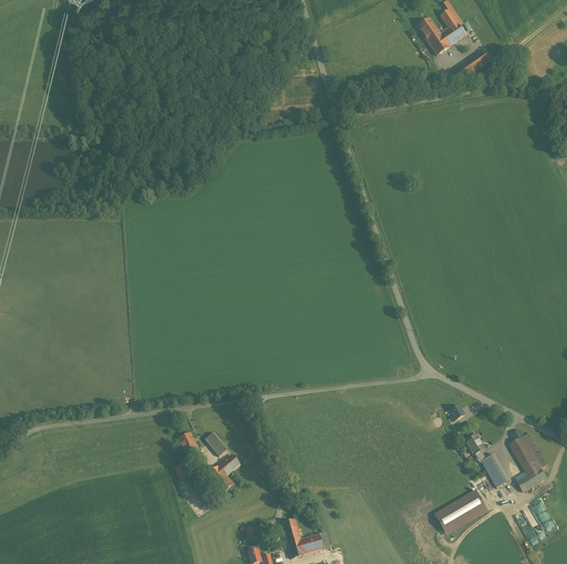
[(445,27),(440,31),(426,40),(436,54),(465,34),(459,24),(463,21),(447,0),(445,0),(443,1),(449,9),(441,14),(449,27),(446,29),(445,27)]
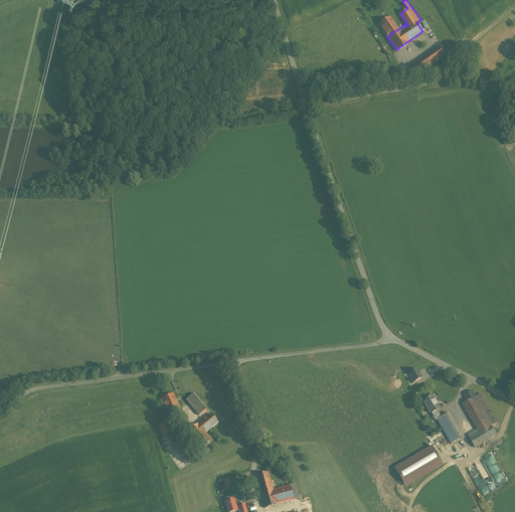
[(387,36),(399,28),(390,15),(378,23),(387,36)]
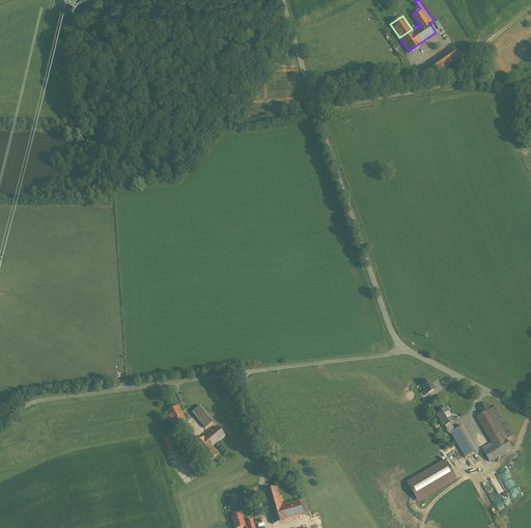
[(458,55),(452,46),(421,67),(427,77),(458,55)]
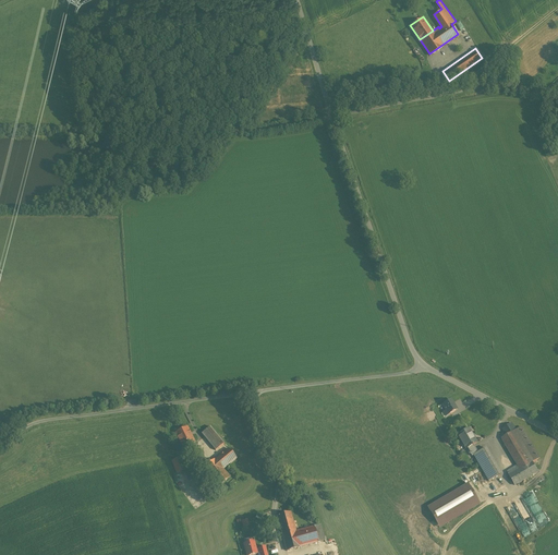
[(457,407),(451,397),(443,402),(446,408),(443,409),(446,413),(457,407)]
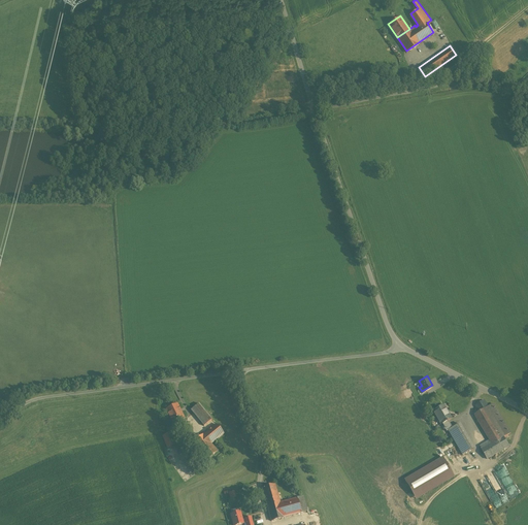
[(475,403),(480,409),(485,405),(488,404),(485,398),(475,403)]
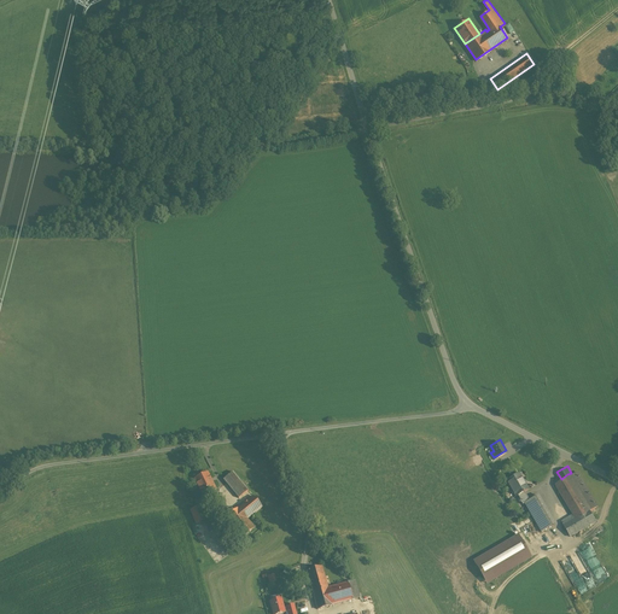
[(249,487),(233,468),(225,475),(223,477),(239,495),(249,487)]
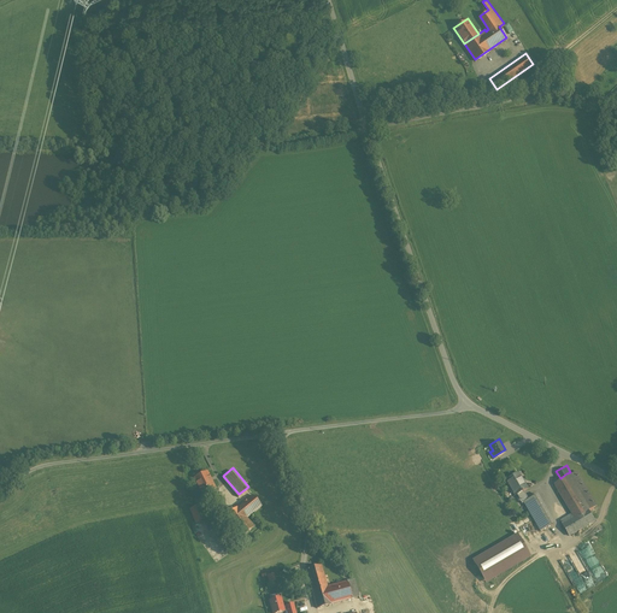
[(216,485),(207,469),(194,476),(203,491),(216,485)]
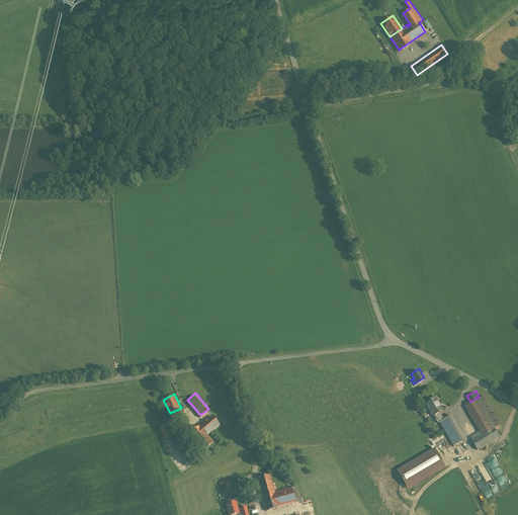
[(479,397),(476,398),(491,423),(493,427),(495,426),(501,423),(484,394),(479,397)]
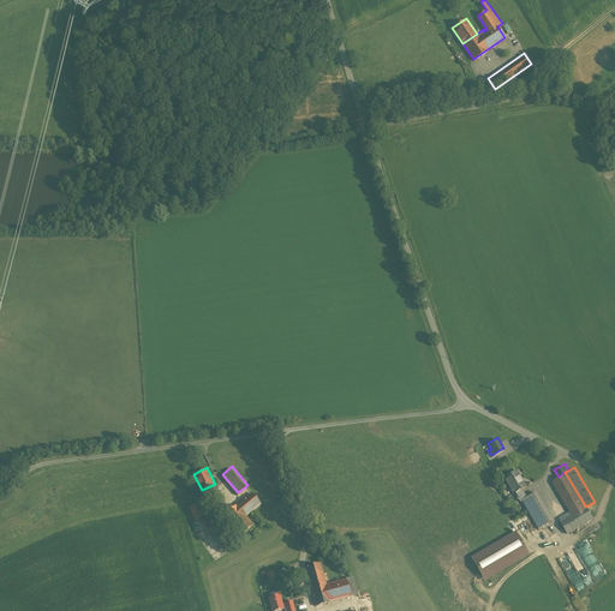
[(520,474),(517,468),(505,475),(513,491),(514,490),(520,499),(521,498),(526,495),(521,486),(525,484),(520,474)]
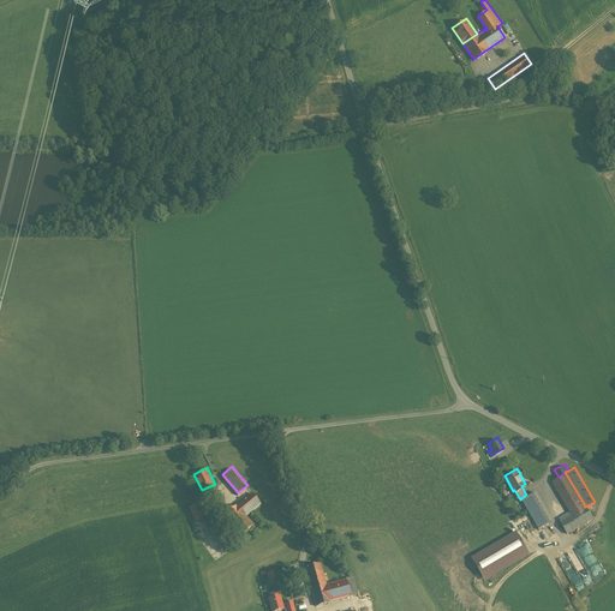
[(583,502),(565,472),(559,477),(553,479),(571,509),(583,502)]
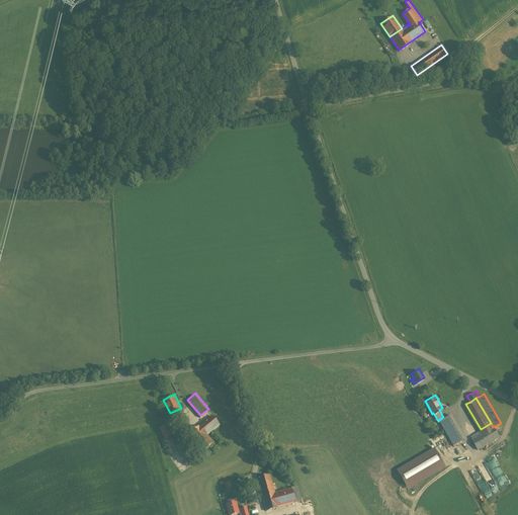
[(443,417),(439,420),(453,444),(465,437),(451,413),(443,417)]
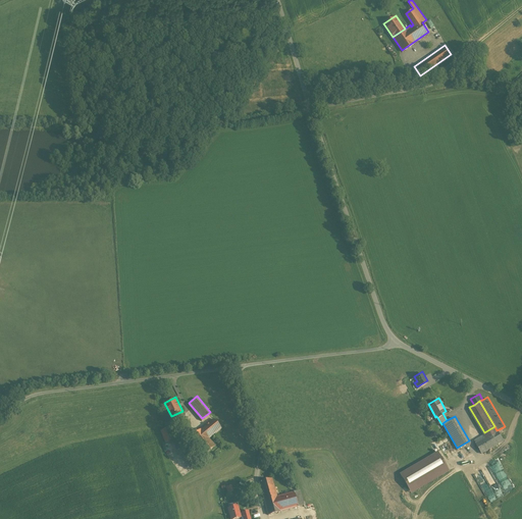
[(221,426),(213,417),(191,435),(205,452),(215,444),(209,436),(214,432),(221,426)]
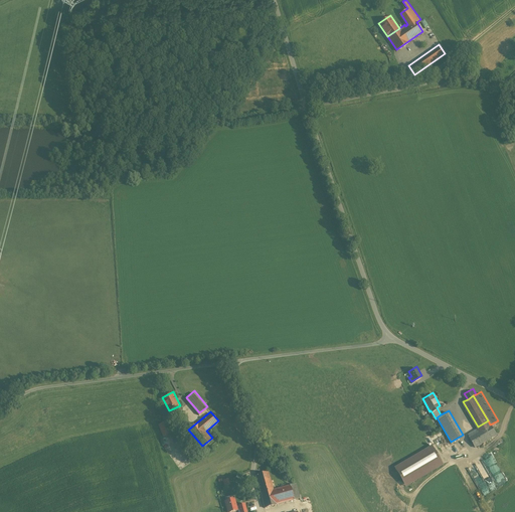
[(166,419),(159,422),(163,434),(171,431),(166,419)]
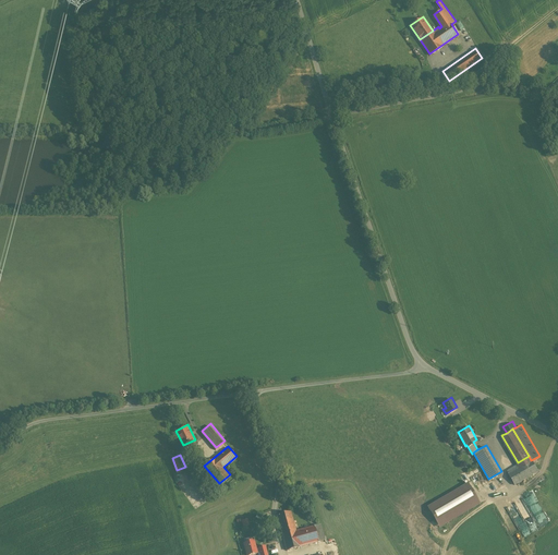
[(531,460),(529,456),(518,462),(507,469),(514,482),(538,469),(533,459),(531,460)]
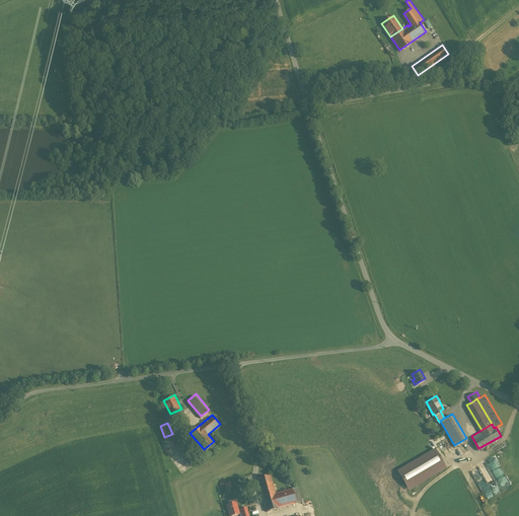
[(435,448),(398,469),(403,477),(409,488),(446,465),(435,448)]
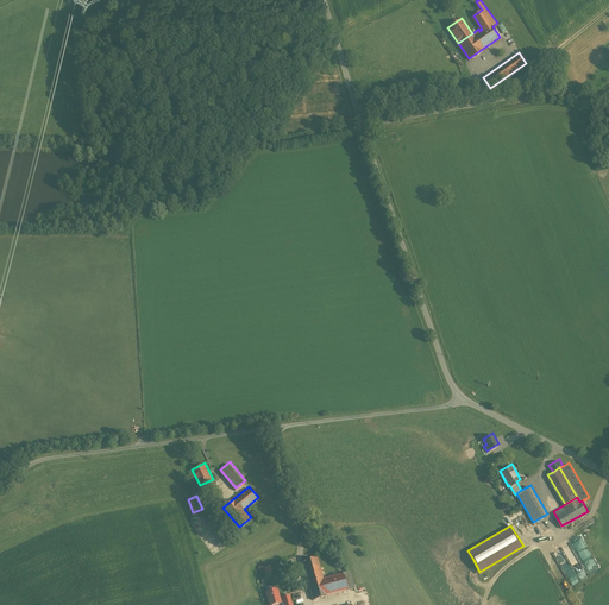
[(302,560),(308,584),(324,579),(322,577),(316,555),(302,560)]
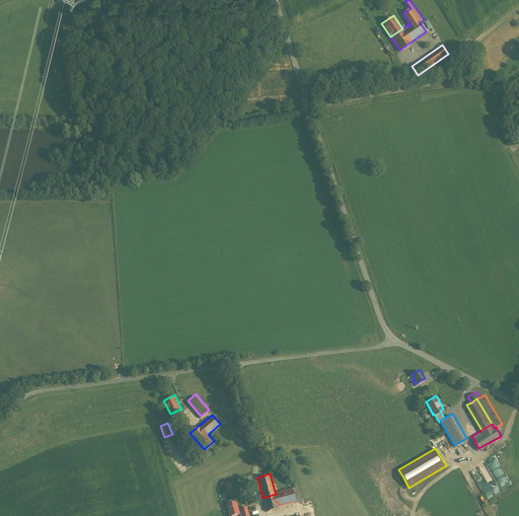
[(292,487),(275,492),(276,494),(263,498),(267,509),(296,502),(292,487)]
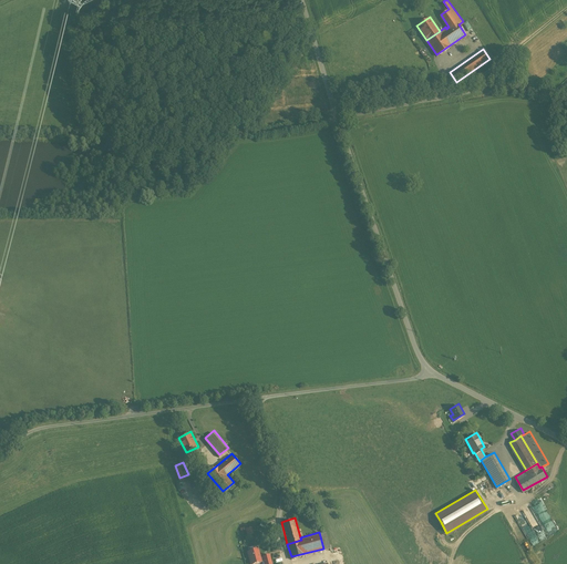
[(258,547),(248,550),(251,562),(261,560),(260,556),(258,547)]
